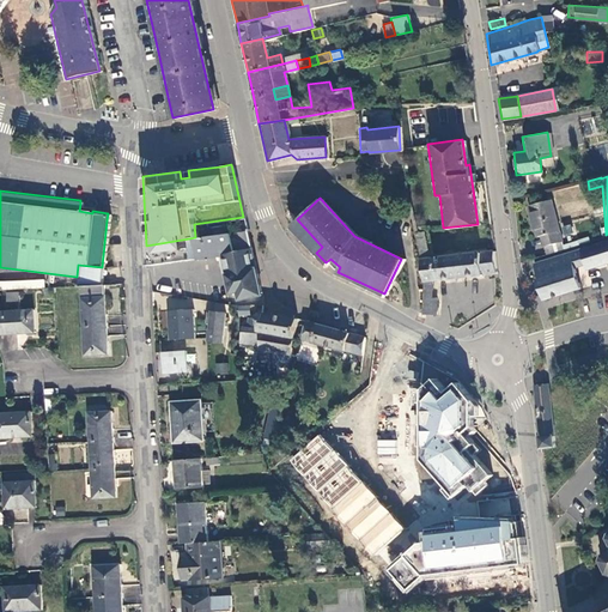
[(548,199),(527,205),(532,223),(530,223),(534,236),(537,235),(540,246),(559,241),(548,199)]
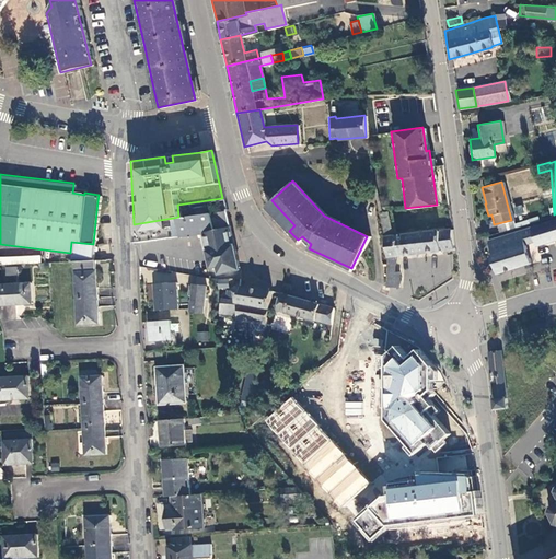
[(294,225),(271,200),(266,206),(289,231),(294,225)]
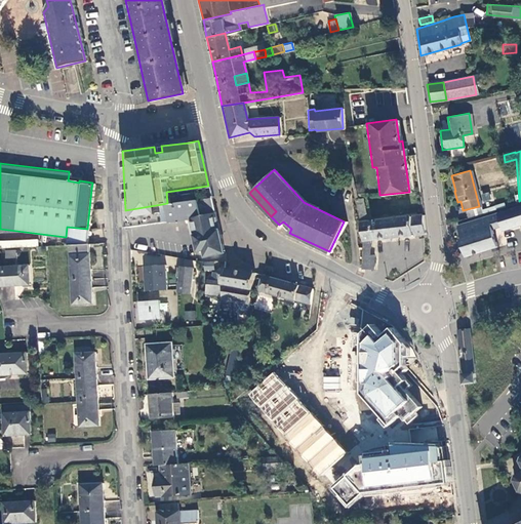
[(214,211),(210,196),(195,198),(198,214),(214,211)]
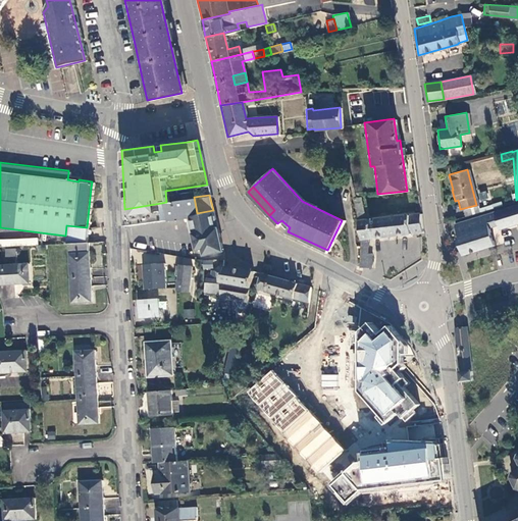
[(420,232),(418,213),(362,219),(358,196),(352,198),(356,223),(359,241),(358,266),(369,266),(369,254),(365,254),(360,253),(361,239),(366,239),(420,232)]
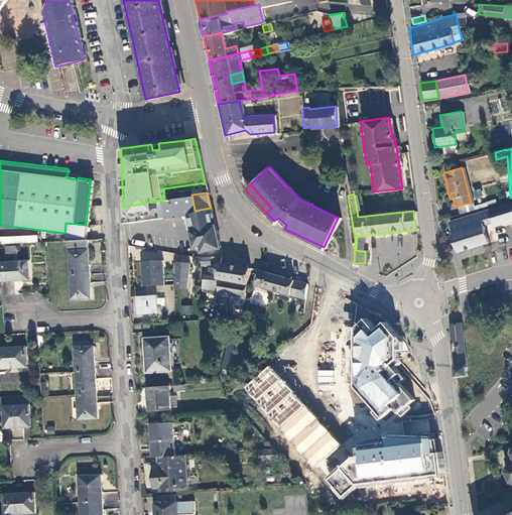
[(186,220),(188,231),(190,247),(199,246),(199,251),(217,248),(211,208),(195,211),(192,195),(164,200),(159,201),(162,217),(181,214),(182,221),(186,220)]
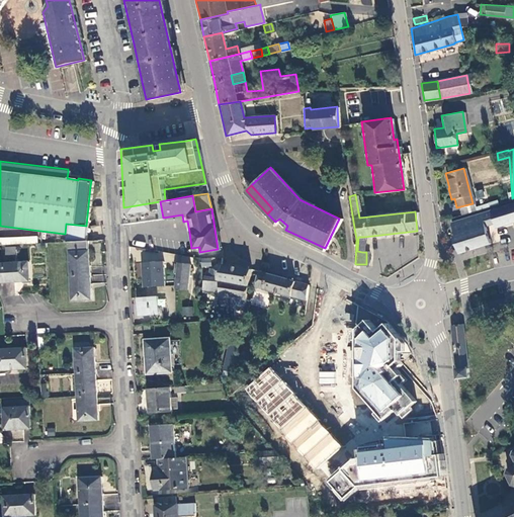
[(163,218),(160,201),(123,207),(124,214),(125,224),(163,218)]
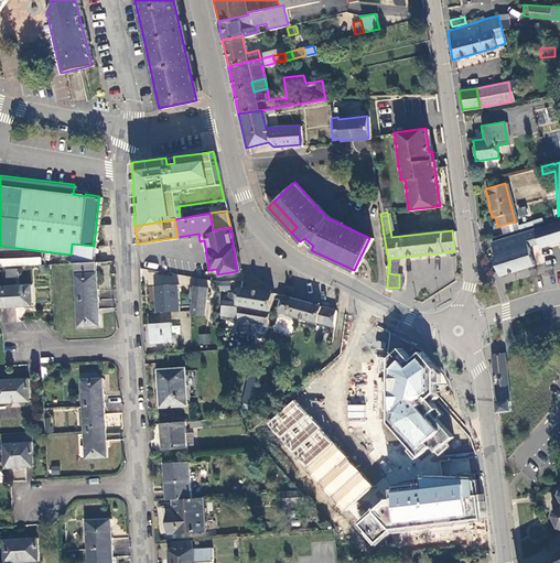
[(559,220),(488,242),(493,253),(491,255),(497,274),(532,264),(526,246),(537,242),(537,245),(559,238),(559,220)]
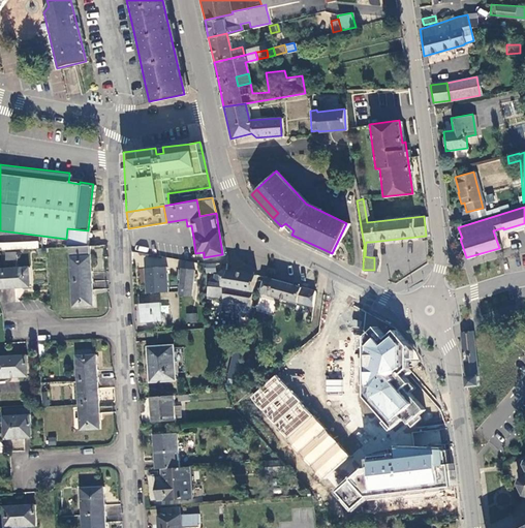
[(68,246),(86,245),(87,238),(88,230),(67,228),(66,239),(65,246),(68,246)]
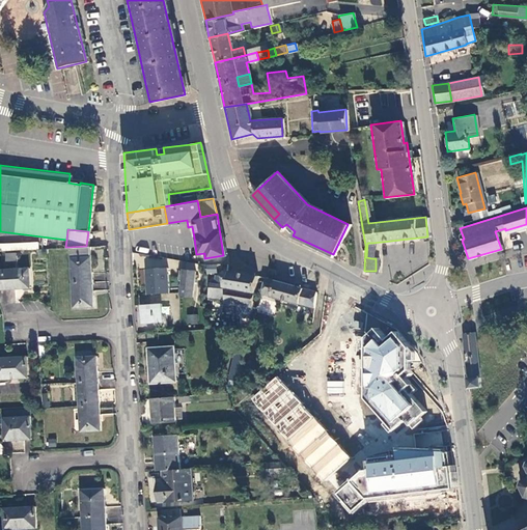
[(0,248),(34,250),(34,243),(0,241),(0,248)]
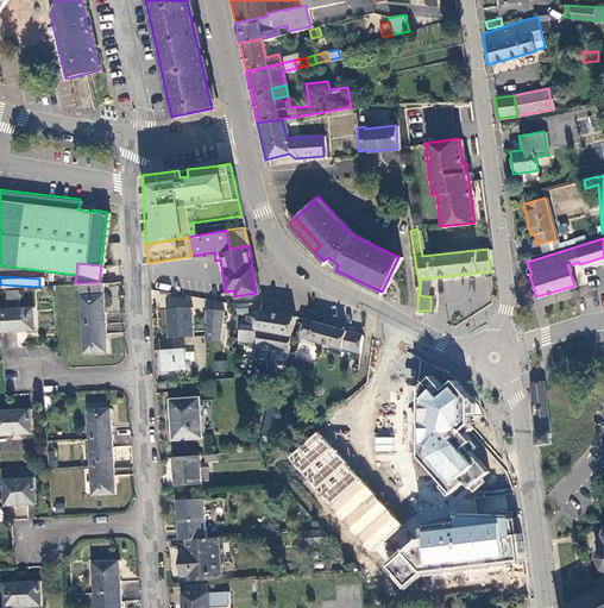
[(102,300),(101,282),(99,282),(79,283),(80,324),(104,323),(102,300)]
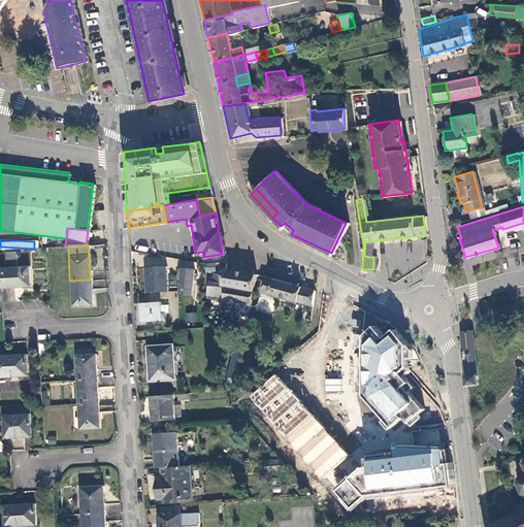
[(161,265),(161,257),(142,256),(142,264),(161,265)]
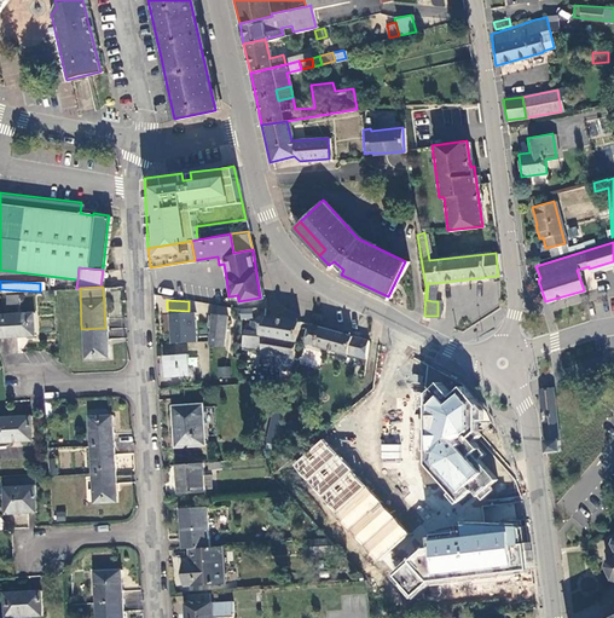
[(247,318),(247,307),(235,307),(235,318),(247,318)]
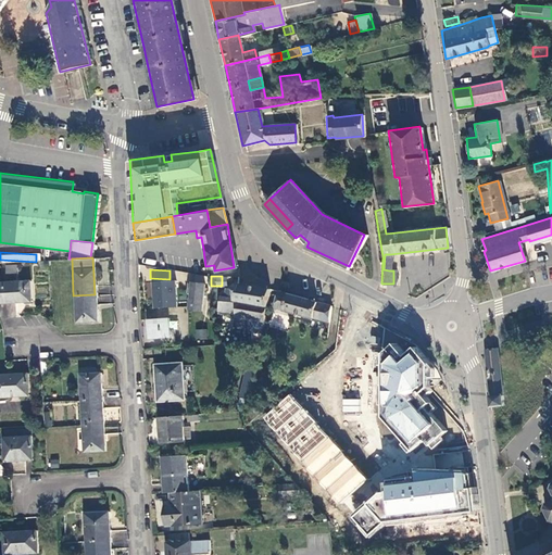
[(151,307),(174,305),(173,279),(149,281),(150,292),(151,307)]
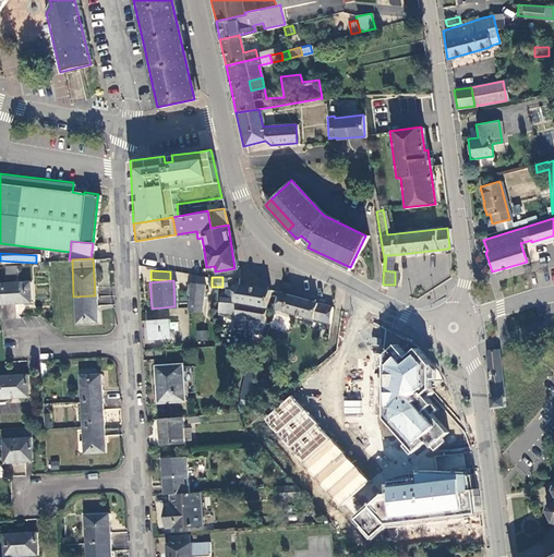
[(2,282),(3,304),(17,303),(28,302),(27,281),(2,282)]
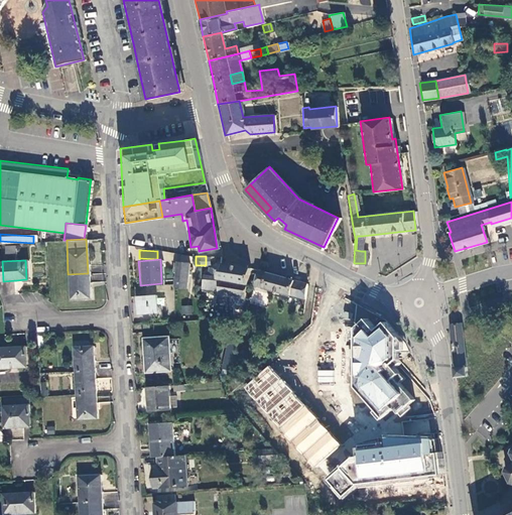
[(187,263),(175,261),(172,286),(184,287),(187,263)]
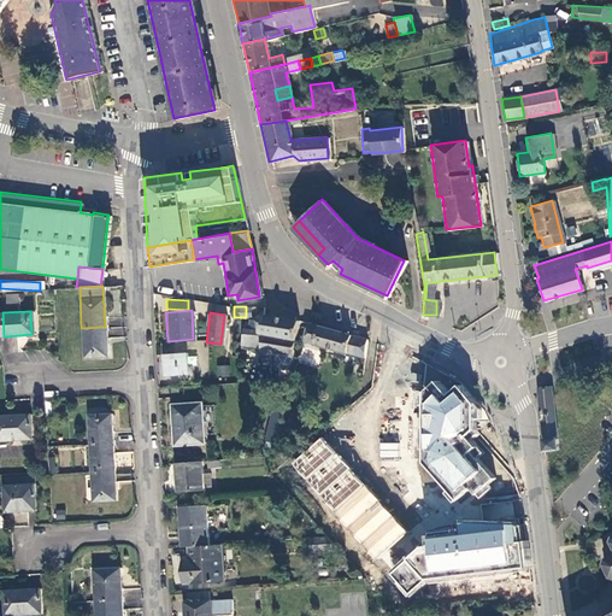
[(296,320),(265,315),(260,314),(258,323),(251,322),(249,330),(241,329),(239,344),(258,347),(257,351),(280,355),(290,356),(296,320)]
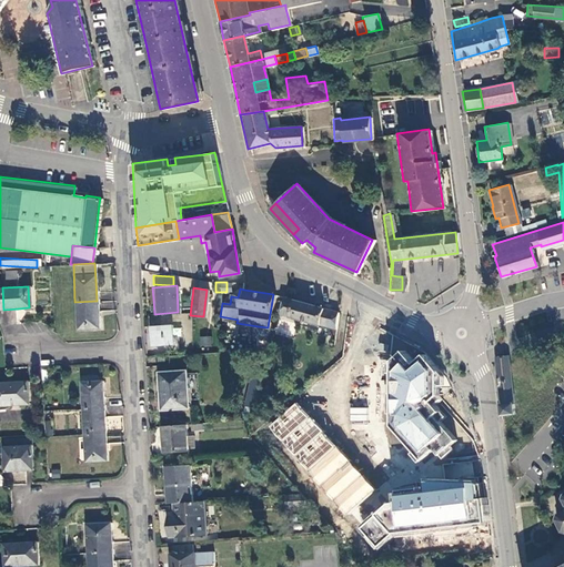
[(324,316),(325,309),(282,296),(279,314),(323,326),(325,317),(324,316)]
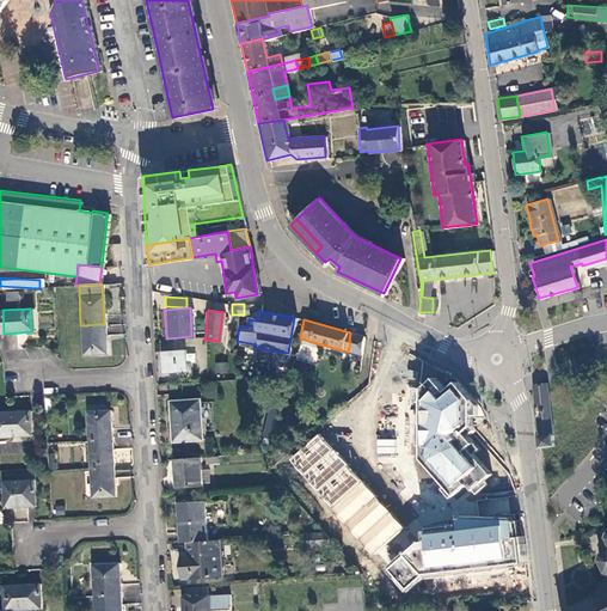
[(104,336),(104,324),(80,325),(83,354),(105,353),(104,336)]
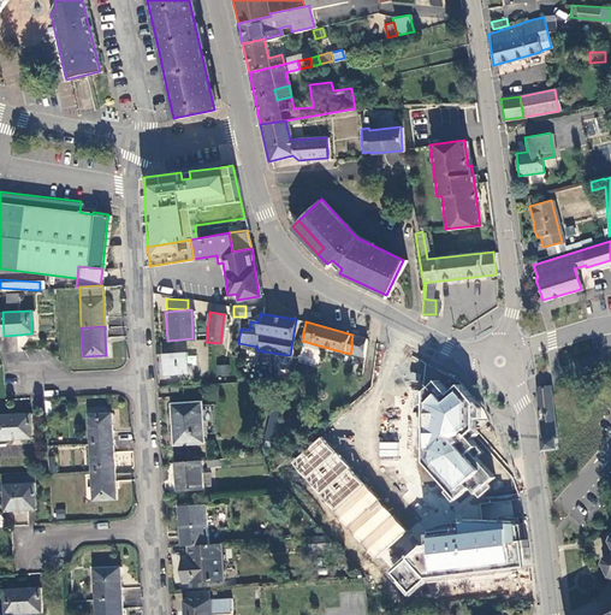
[(361,356),(363,338),(353,335),(351,343),(353,344),(350,354),(361,356)]
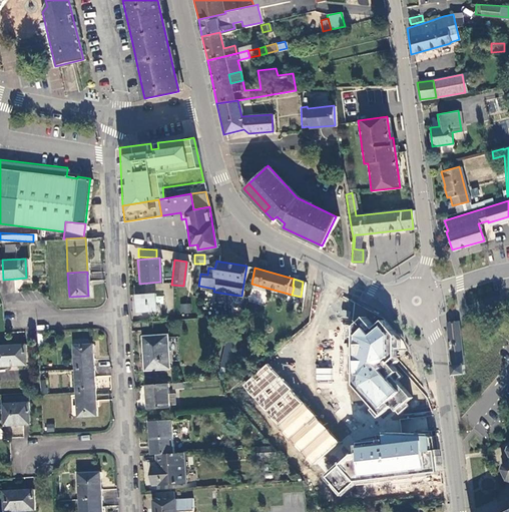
[(154,310),(153,293),(134,294),(134,300),(135,312),(154,310)]
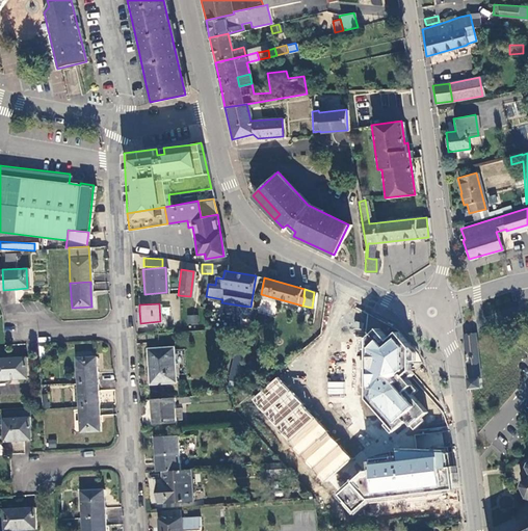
[(249,315),(251,307),(241,306),(240,313),(249,315)]
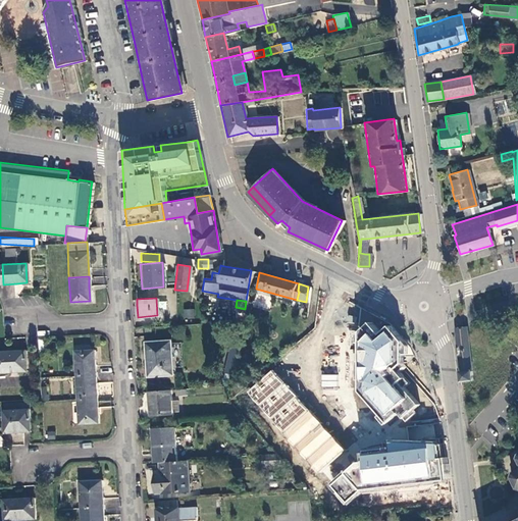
[(190,307),(179,309),(180,318),(192,316),(190,307)]
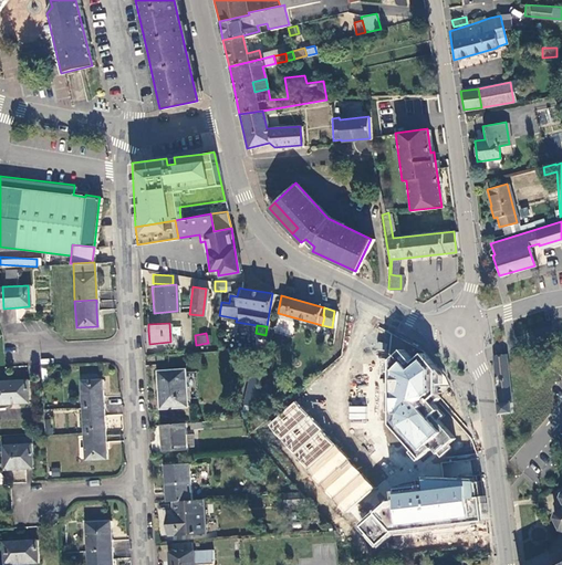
[(399,348),(388,358),(388,424),(418,457),(429,447),(435,452),(453,438),(432,414),(437,409),(428,399),(435,393),(435,368),(420,352),(410,361),(399,348)]
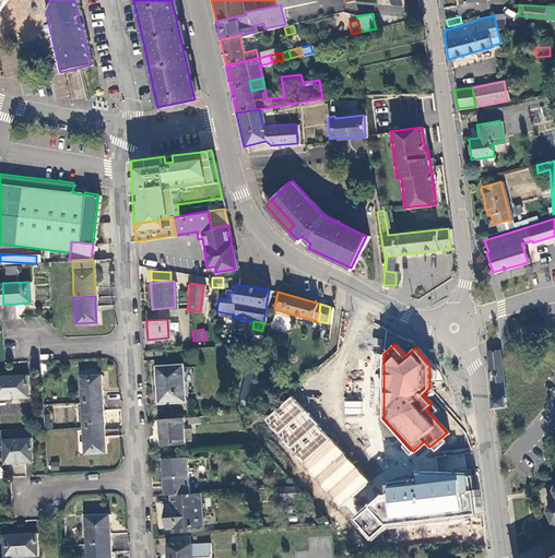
[(497,349),(485,352),(486,359),(498,357),(497,349)]
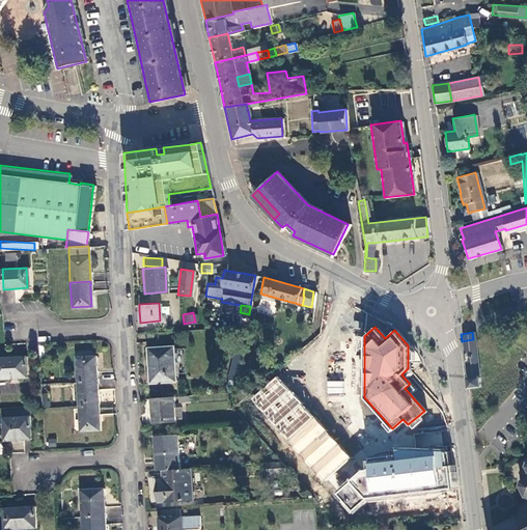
[(148,383),(174,381),(171,345),(146,347),(147,363),(148,383)]
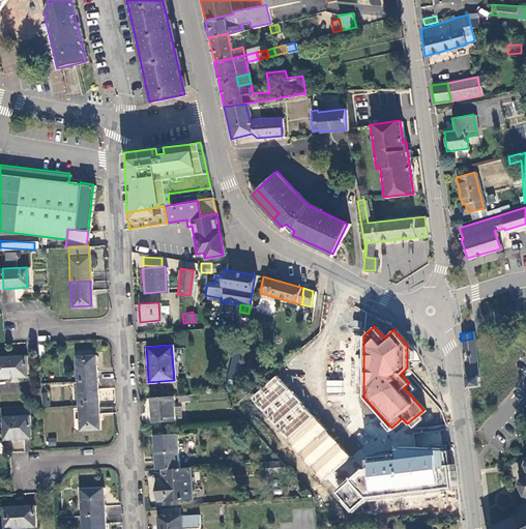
[(267,358),(268,350),(255,349),(254,357),(267,358)]
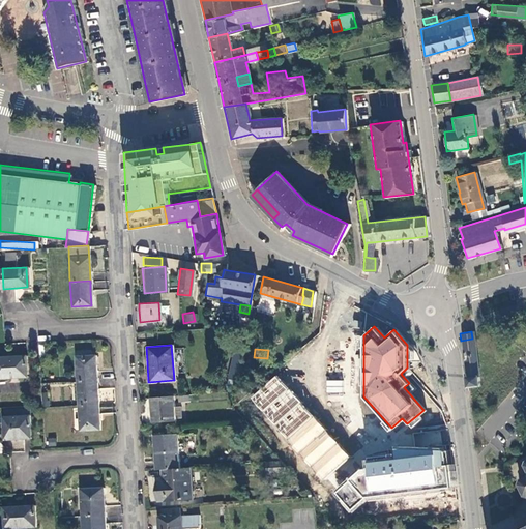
[(234,385),(241,353),(232,351),(225,384),(234,385)]
